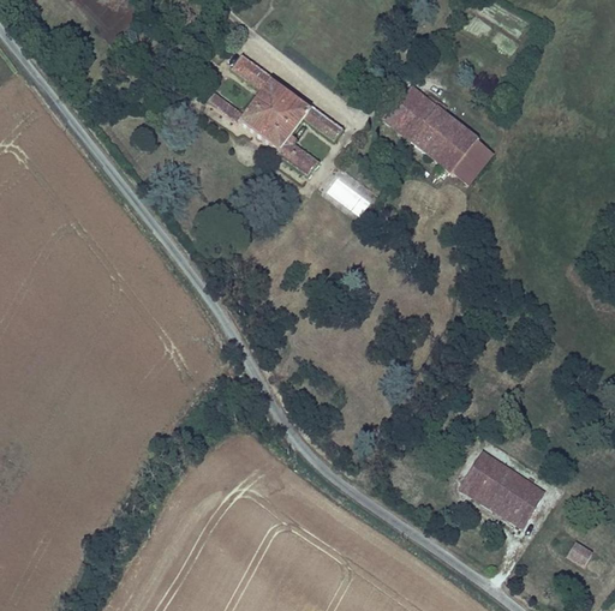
[(338,139),(347,127),(315,105),(311,108),(274,79),(275,76),(245,54),(234,67),(264,90),(246,114),(216,91),(209,101),(240,125),(243,121),(282,149),(280,153),(311,174),(322,160),(298,141),(302,136),(297,132),(308,118),(338,139)]
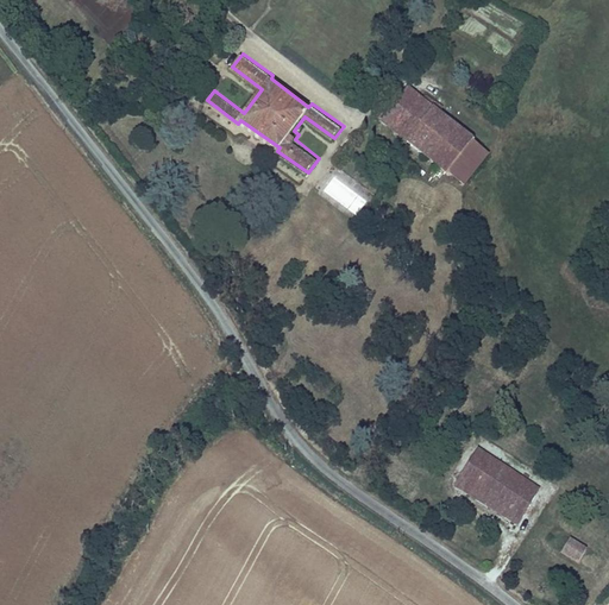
[(494,150),(444,111),(449,105),(432,90),(425,95),(410,83),(383,118),(469,184),(494,150)]
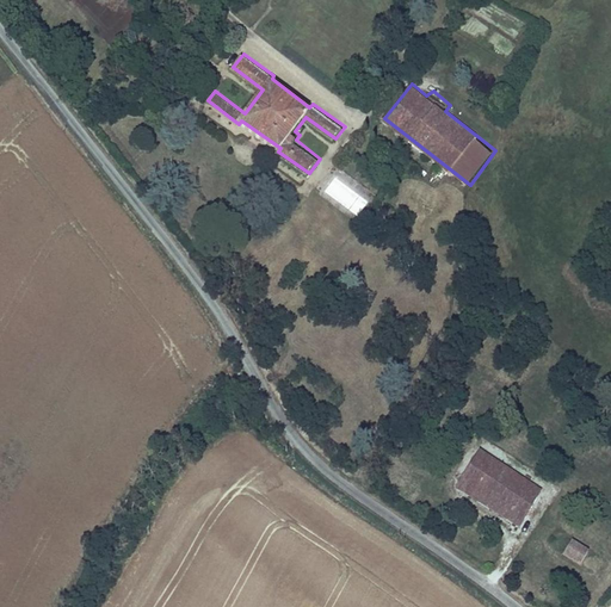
[(333,174),(322,191),(359,214),(370,197),(333,174)]
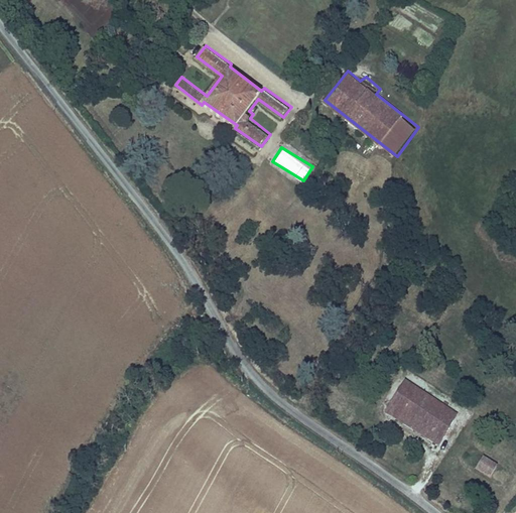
[(436,441),(456,412),(403,379),(384,408),(436,441)]
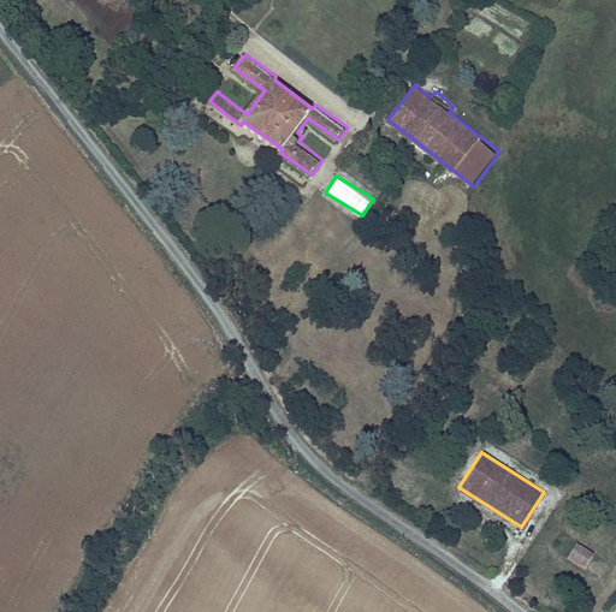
[(585,563),(593,551),(576,540),(568,553),(585,563)]
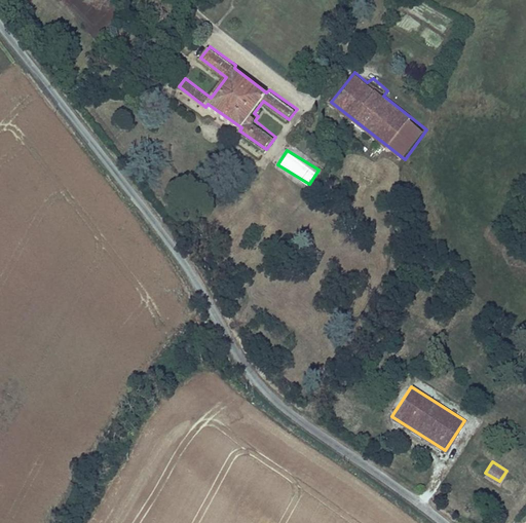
All buildings are outlined.
